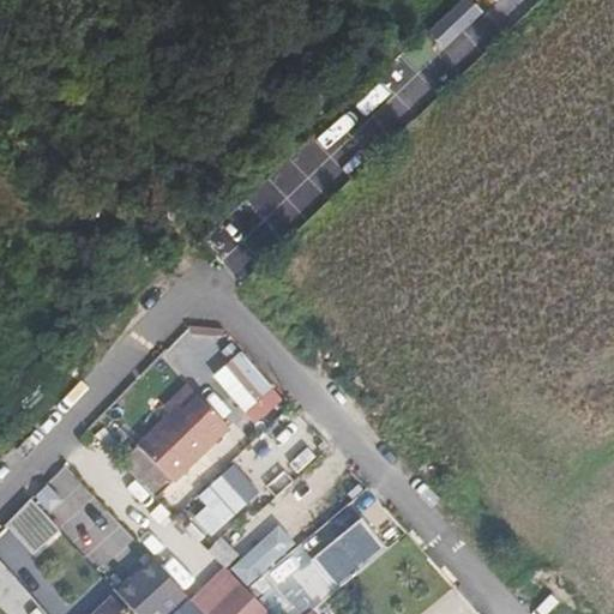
[(149,489),(222,417),(192,387),(174,404),(168,399),(113,452),(149,489)]
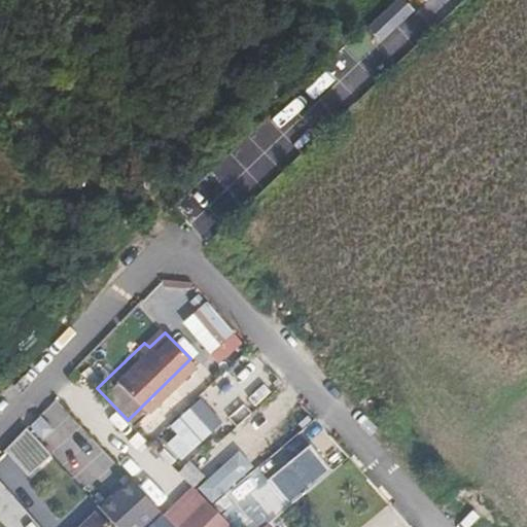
[(309,444),(267,479),(288,505),(330,469),(309,444)]
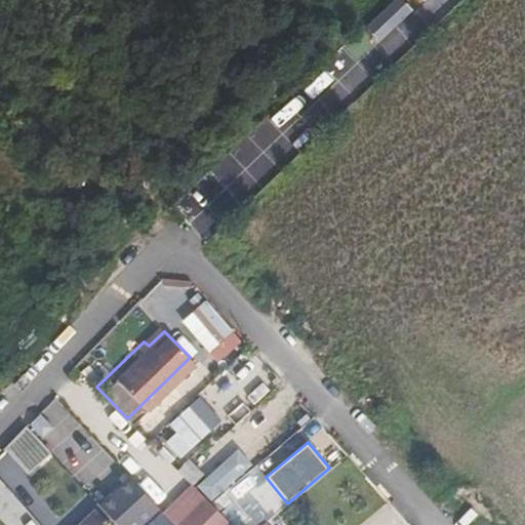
[(197,486),(210,501),(251,465),(237,449),(197,486)]
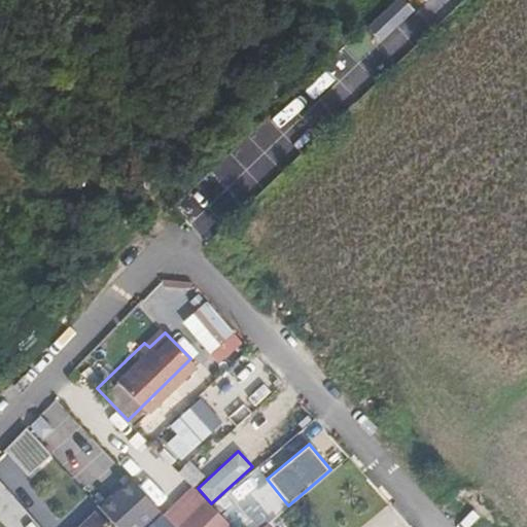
[(188,460),(177,471),(192,487),(204,476),(188,460)]
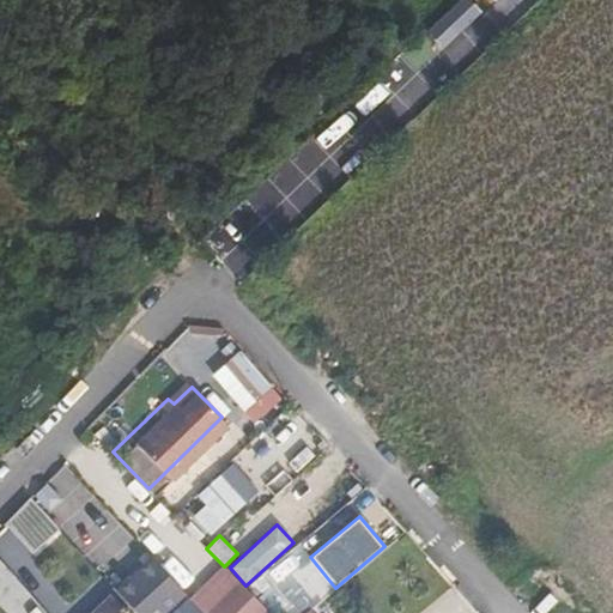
[(163,612),(186,592),(152,557),(117,590),(138,612),(163,612)]
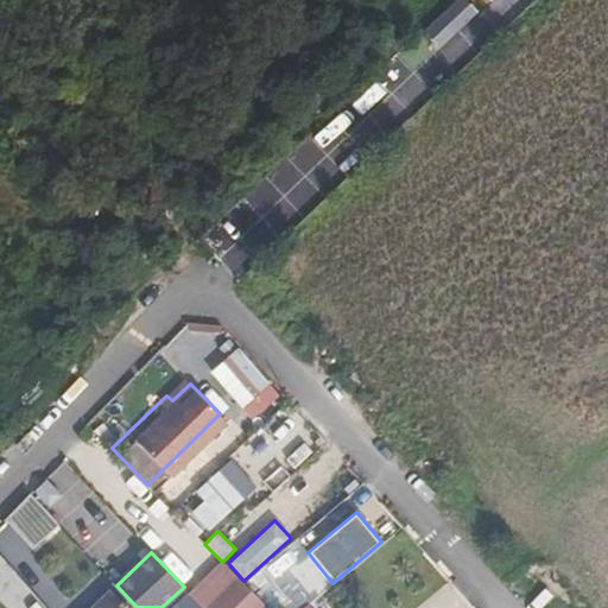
[(295,607),(318,584),(302,569),(265,606),(267,607),(295,607)]
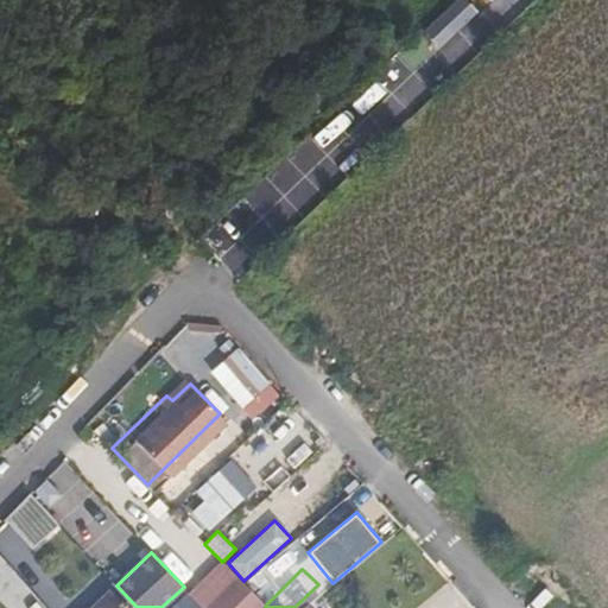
[(235,575),(202,607),(203,607),(267,607),(265,606),(235,575)]
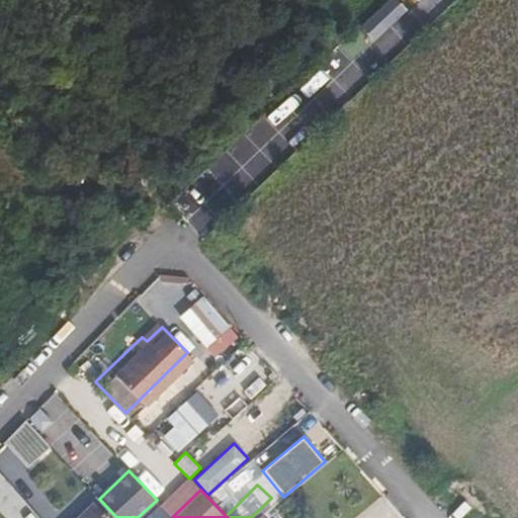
[(110,517),(96,502),(80,517),(73,517),(71,516),(68,517),(110,517)]
